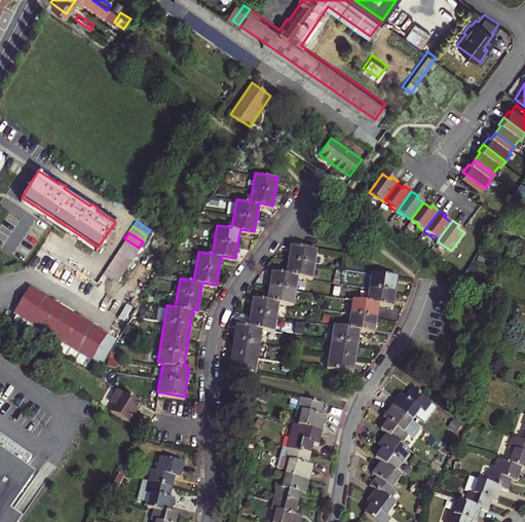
[(124,238),(120,245),(135,254),(139,248),(124,238)]
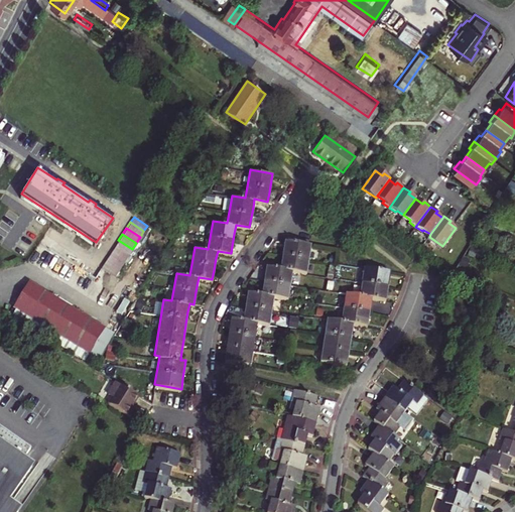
[(257,321),(269,323),(271,308),(273,294),(287,296),(292,268),(306,270),(310,242),(285,238),(284,245),(282,259),(280,266),(266,264),(265,272),(263,284),(262,292),(248,290),(247,298),(245,309),(244,318),(231,316),(230,324),(229,331),(228,337),(225,353),(224,358),(250,362),(257,321)]
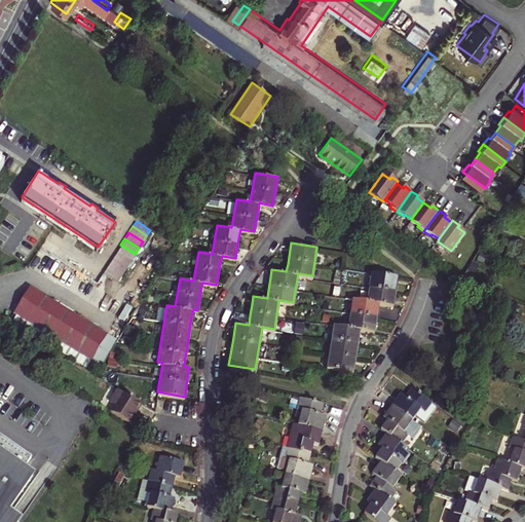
[(120,245),(116,251),(130,260),(135,254),(120,245)]
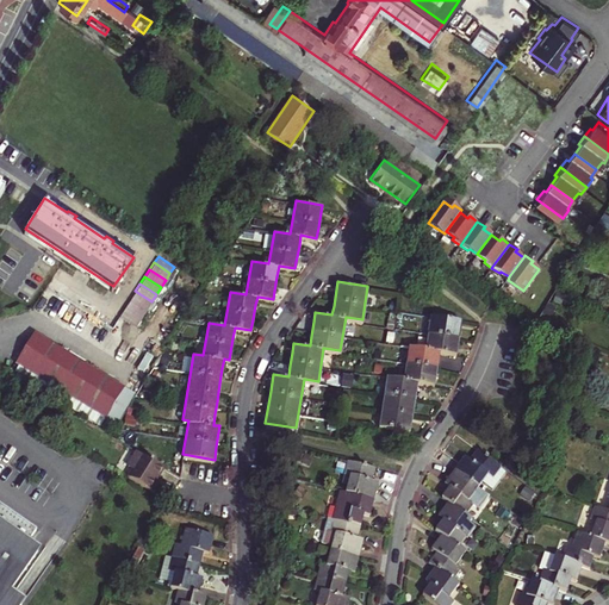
[(135,291),(130,299),(147,310),(151,301),(135,291)]
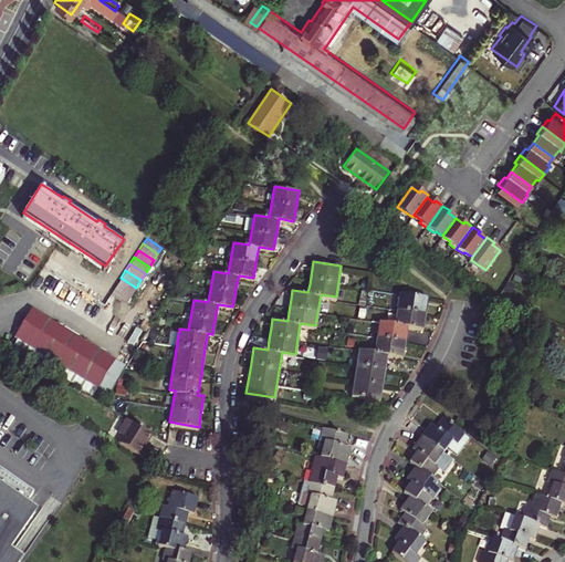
[(121,278),(116,284),(132,294),(136,288),(121,278)]
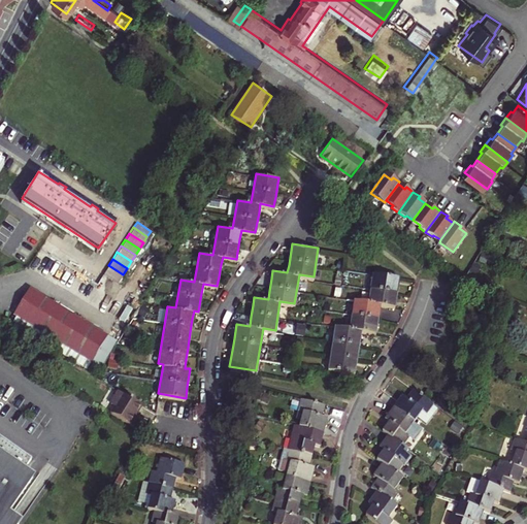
[(123,274),(108,265),(104,272),(118,281),(123,274)]
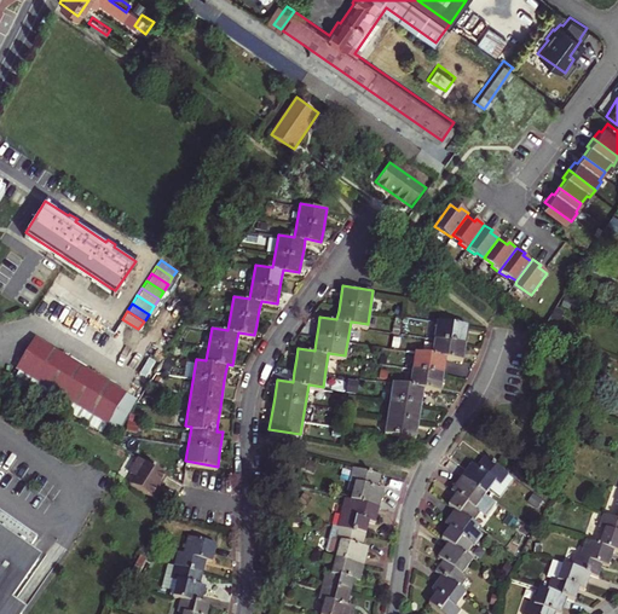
[(420,411),(421,401),(422,394),(423,386),(440,388),(443,376),(445,361),(446,354),(463,357),(465,347),(467,332),(468,323),(437,318),(431,352),(415,349),(410,383),(393,381),(385,430),(416,435),(417,426),(420,411)]
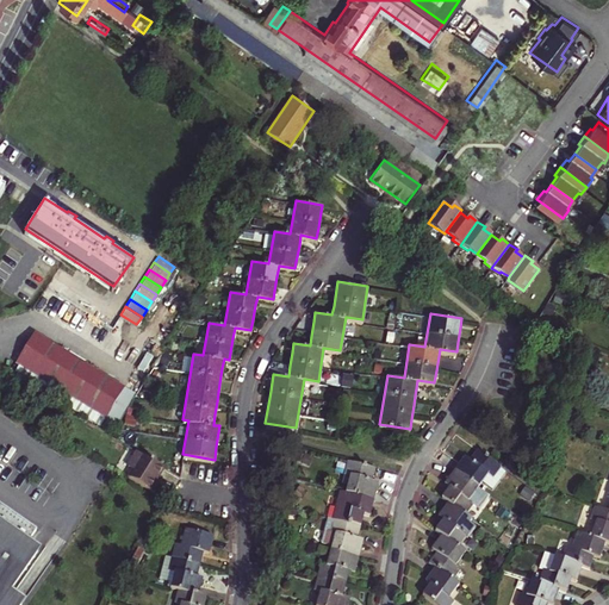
[(124,385),(35,330),(16,360),(106,415),(124,385)]
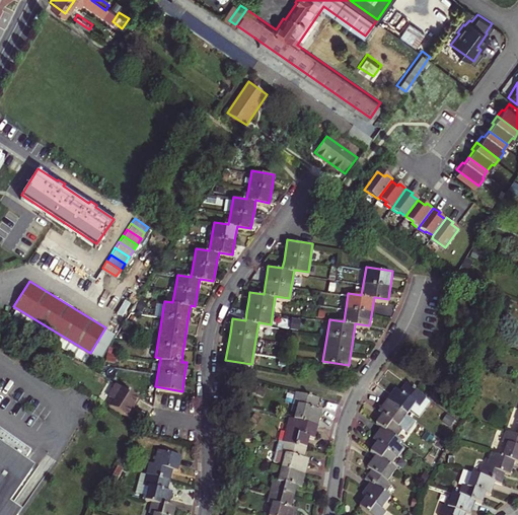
[(123,298),(112,291),(104,303),(116,311),(123,298)]
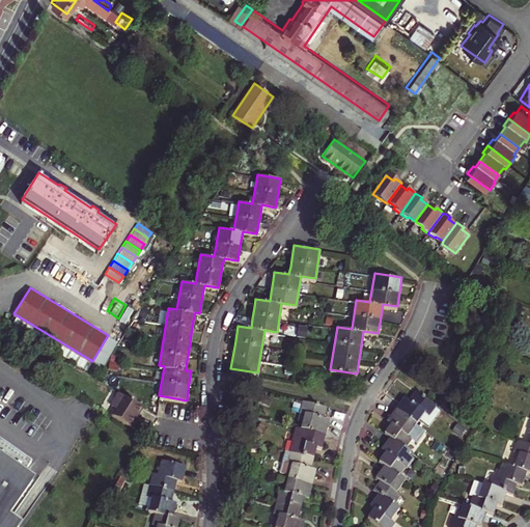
[(395,407),(416,421),(424,410),(428,413),(436,403),(416,388),(409,397),(405,394),(395,407)]
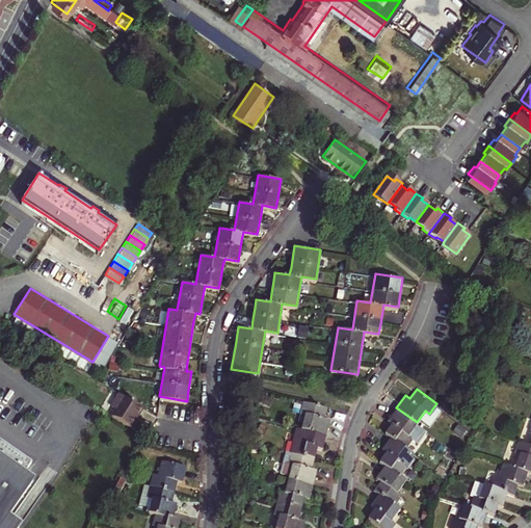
[(134,418),(142,403),(118,390),(110,403),(114,406),(110,413),(131,426),(136,419),(134,418)]
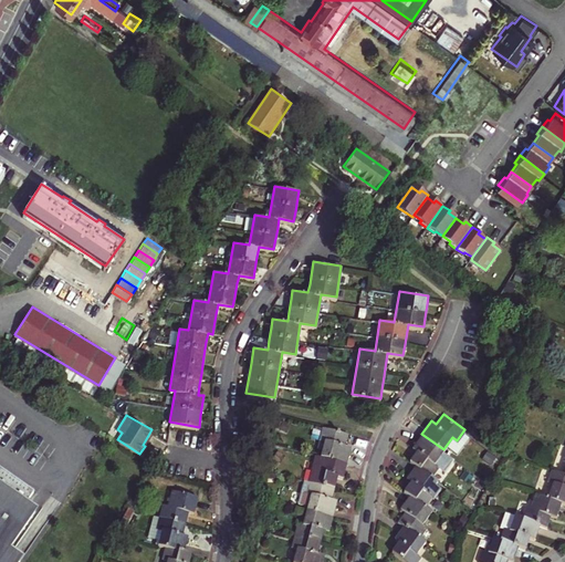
[(347,430),(322,424),(318,437),(324,439),(321,454),(346,460),(349,445),(345,444),(347,430)]
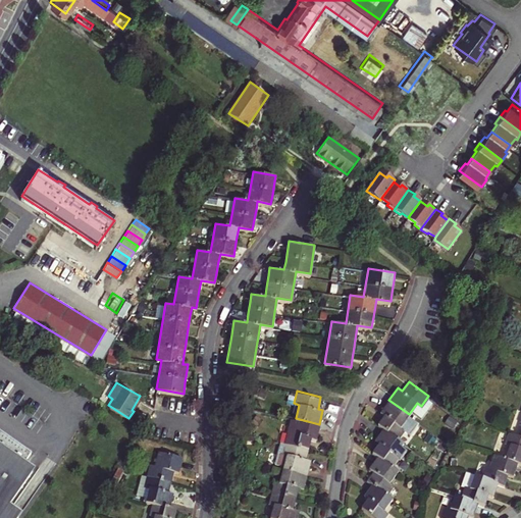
[(409,414),(388,400),(380,411),(384,413),(377,422),(383,427),(398,437),(405,427),(401,425),(409,414)]
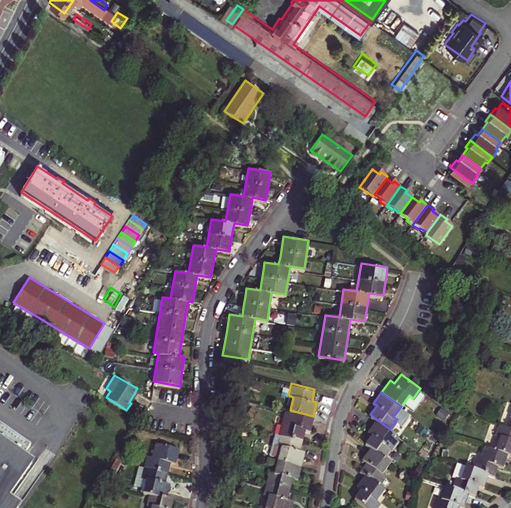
[(279,432),(302,438),(304,430),(304,428),(309,429),(313,416),(290,410),(286,423),(282,421),(279,432)]
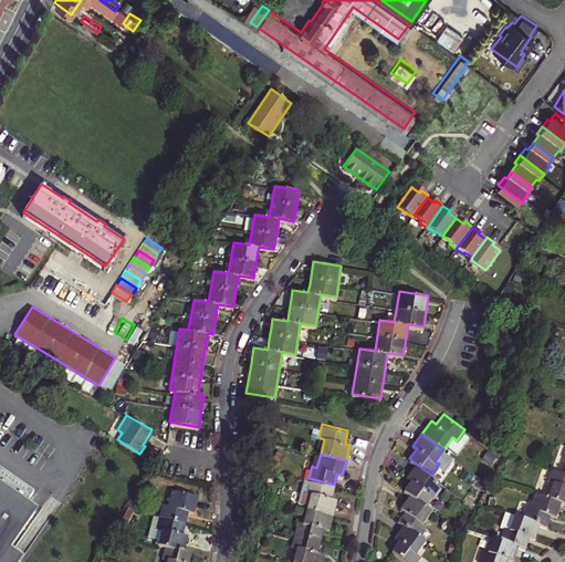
[(0,561),(14,561),(19,555),(6,545),(33,506),(23,498),(32,486),(0,464),(0,561)]
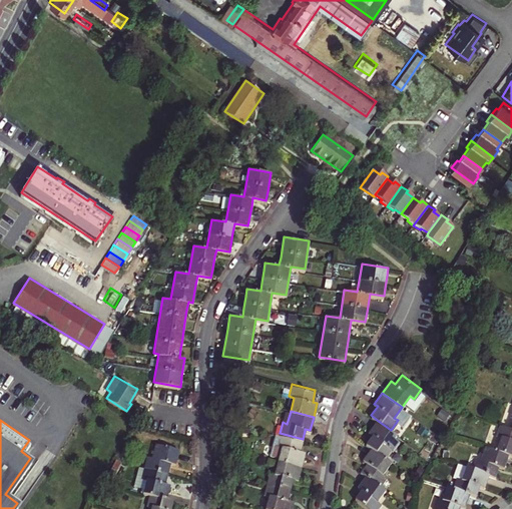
[(391,430),(377,420),(369,432),(372,434),(366,442),(372,446),(386,456),(392,448),(394,448),(400,440),(395,435),(396,434),(391,430)]
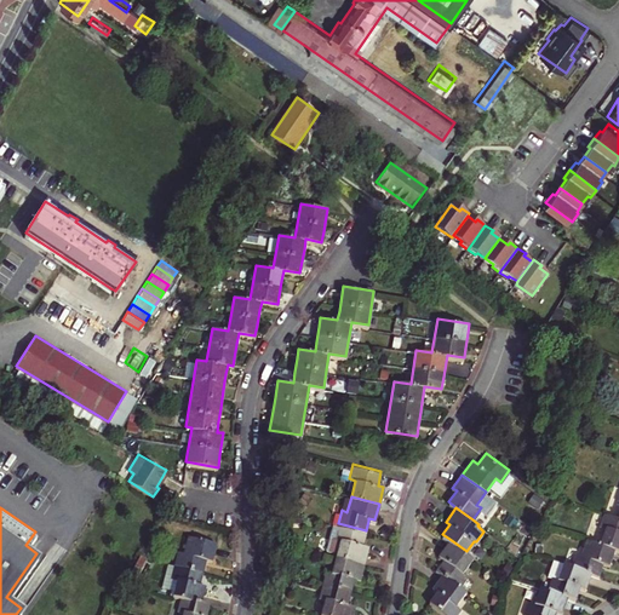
[(614,546),(618,547),(618,516),(617,516),(603,511),(600,524),(606,526),(600,541),(614,546)]
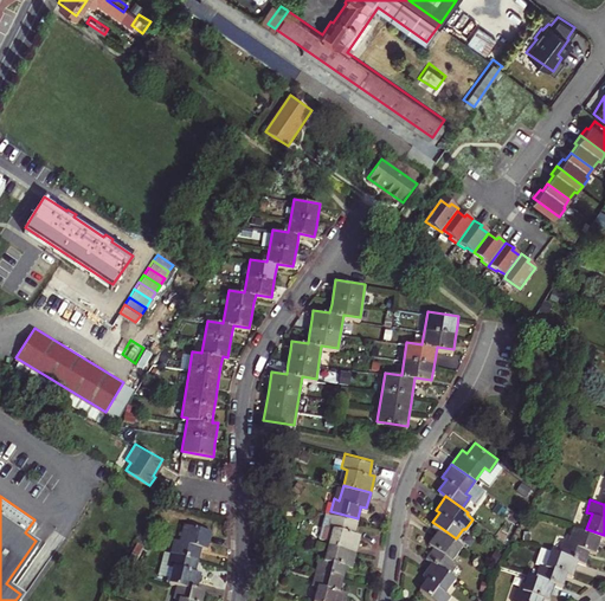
[(358,518),(330,511),(327,525),(333,528),(329,543),(356,549),(360,532),(354,531),(358,518)]
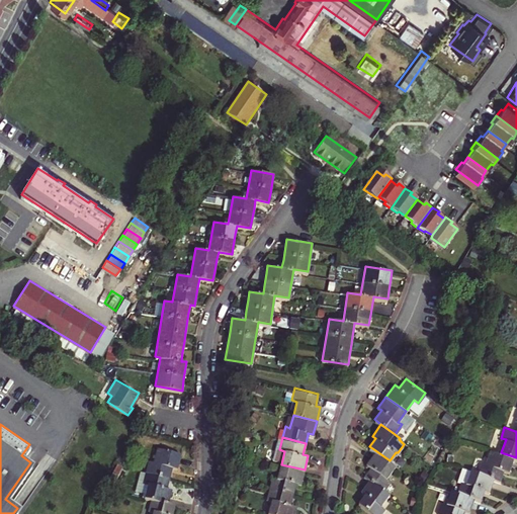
[(146,470),(170,476),(172,465),(177,467),(181,452),(158,446),(154,460),(149,459),(146,470)]
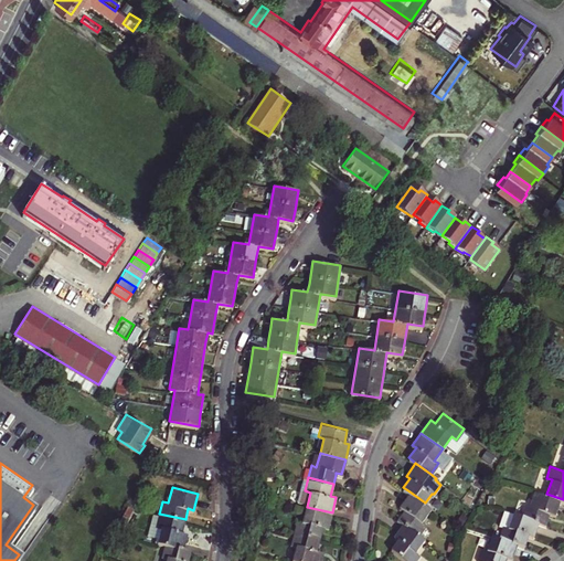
[(546,494),(534,489),(530,504),(524,503),(520,514),(538,520),(545,522),(549,511),(554,514),(560,498),(546,494)]
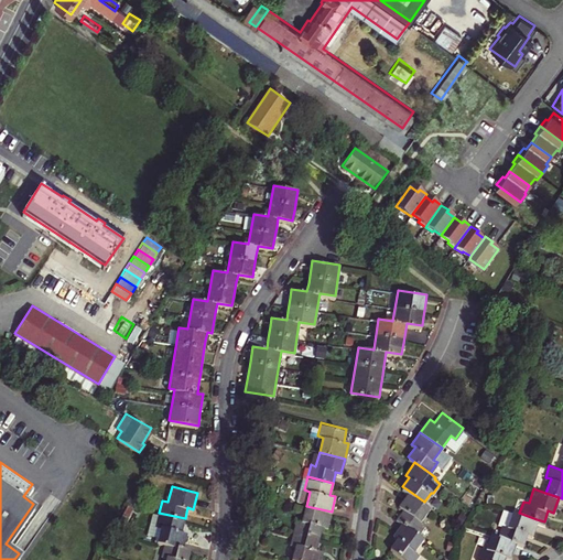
[(424,502),(409,491),(399,505),(403,507),(397,517),(402,521),(418,532),(425,523),(421,519),(430,507),(424,502)]
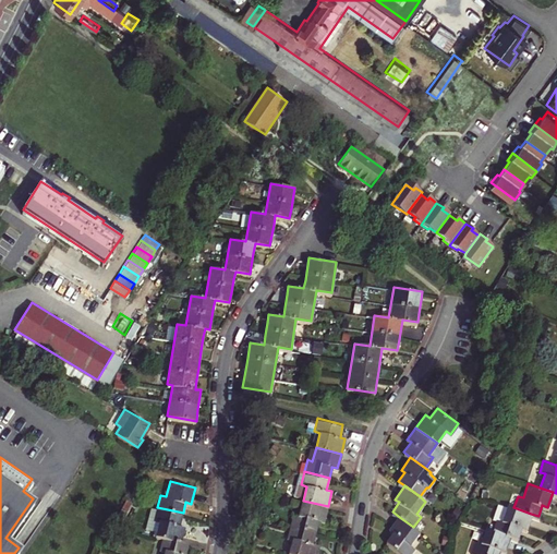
[(290,525),(315,531),(318,520),(324,521),(328,506),(303,501),(299,514),(293,513),(290,525)]
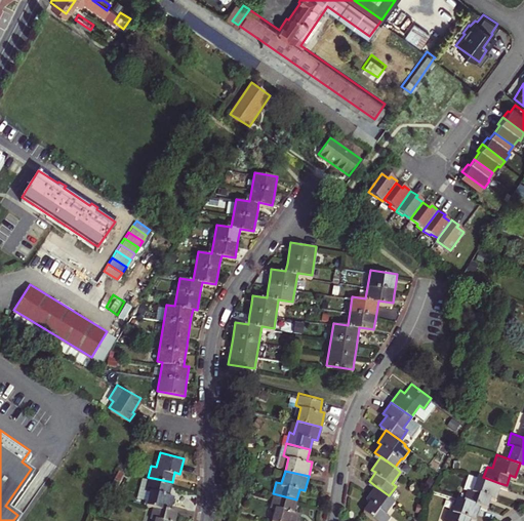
[(483,477),(477,475),(475,480),(467,477),(464,486),(467,487),(462,497),(480,504),(487,506),(490,495),(495,497),(499,483),(483,477)]
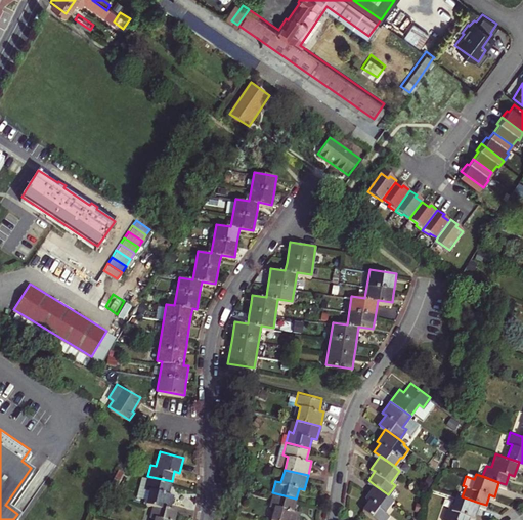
[(153,504),(170,508),(174,493),(169,492),(172,481),(147,476),(144,486),(150,488),(146,502),(153,504)]
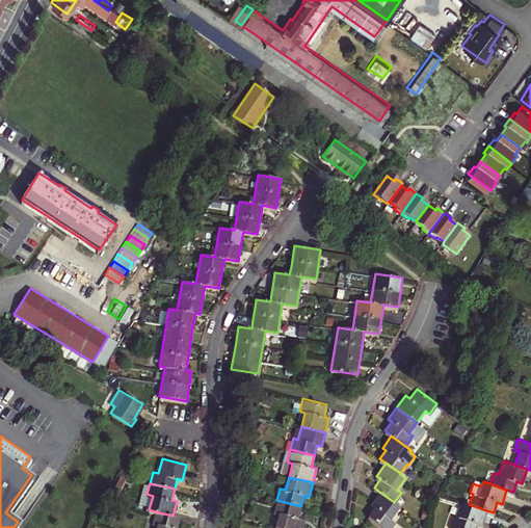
[(394,502),(379,492),(371,503),(374,506),(368,516),(383,527),(389,527),(396,521),(391,518),(399,506),(394,502)]
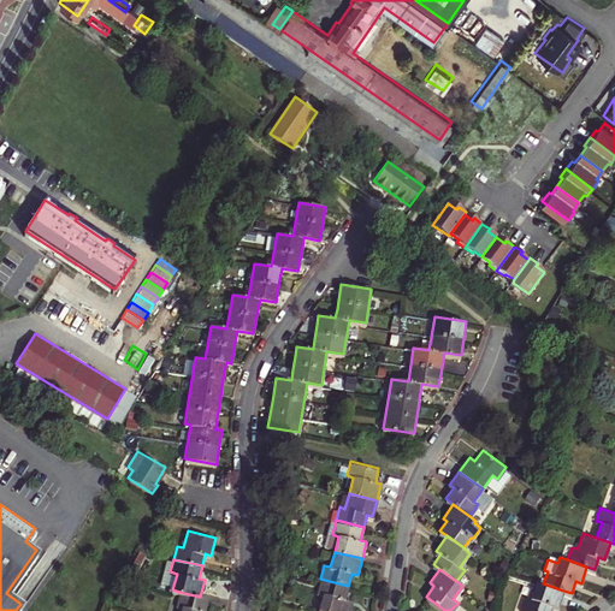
[(346,599),(348,586),(320,579),(318,592),(323,594),(319,610),(325,610),(348,610),(352,600),(346,599)]
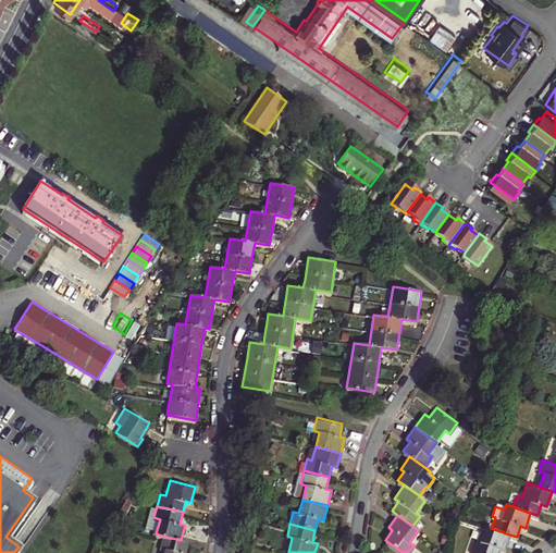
[(505,550),(509,535),(491,528),(484,526),(480,539),(474,538),(470,550),(478,552),(496,552),(499,548),(505,550)]
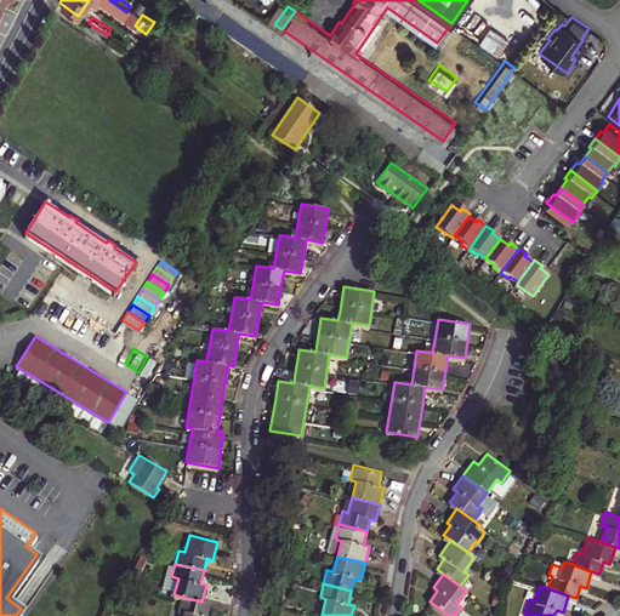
[(202,602),(181,597),(177,610),(183,611),(182,615),(206,615),(210,604),(202,602)]
